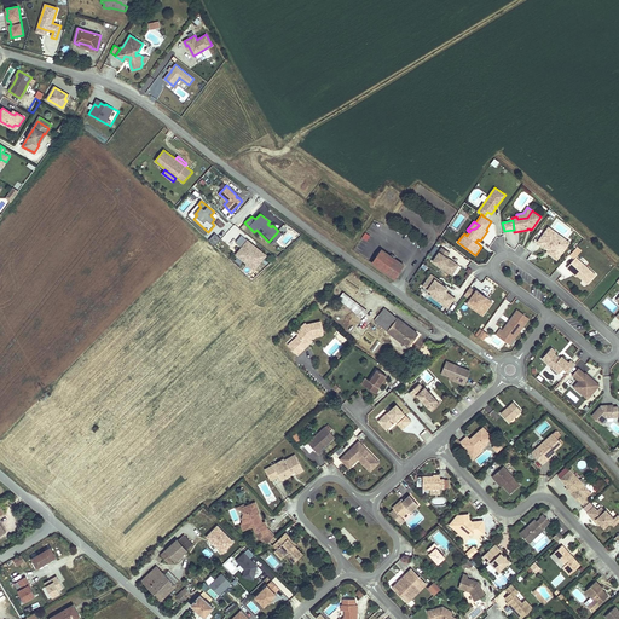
[(563,238),(549,227),(547,231),(561,242),(563,238)]
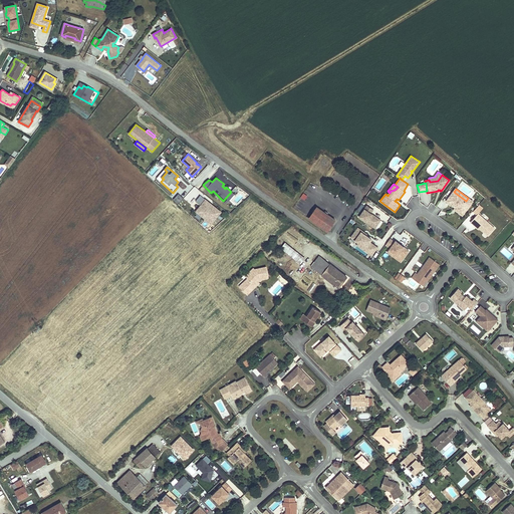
[(226,203),(234,195),(231,192),(223,201),(226,203)]
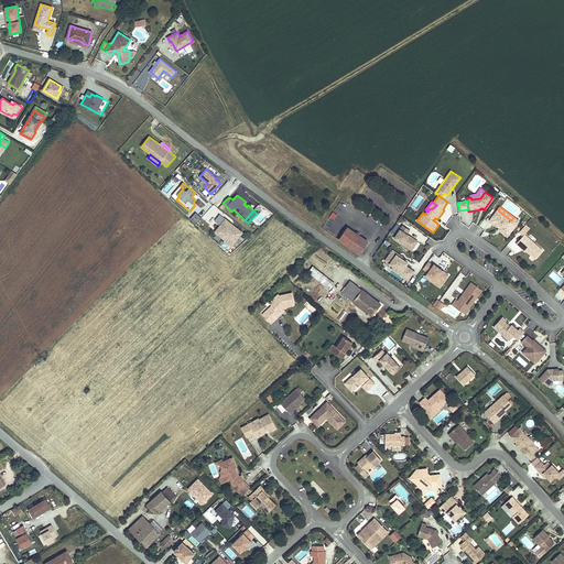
[(500,228),(502,230),(500,231),(508,237),(519,220),(513,217),(511,220),(498,210),(489,220),(500,228)]
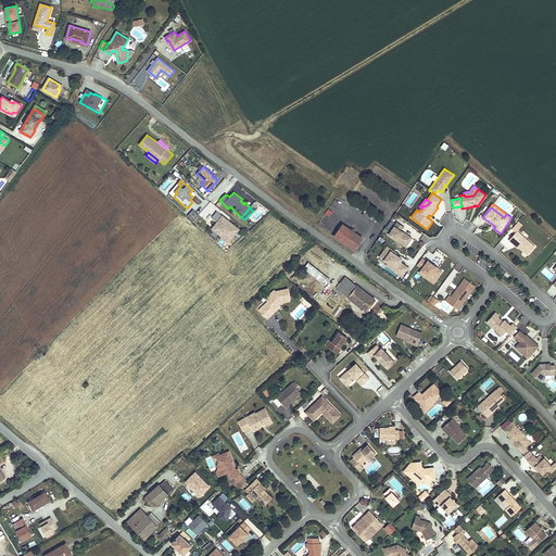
[(193,211),(188,216),(193,220),(199,215),(193,211)]
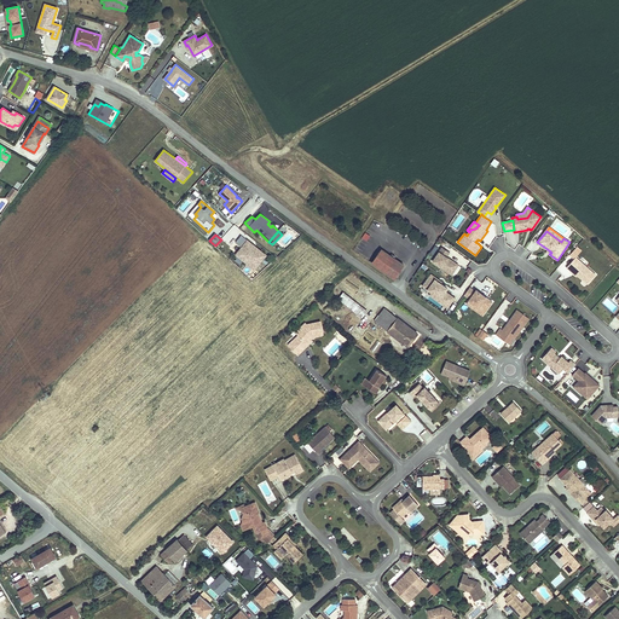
[(242,236),(236,243),(242,248),(239,252),(249,259),(248,260),(256,267),(265,256),(258,252),(259,249),(255,247),(254,248),(247,242),(248,241),(242,236)]
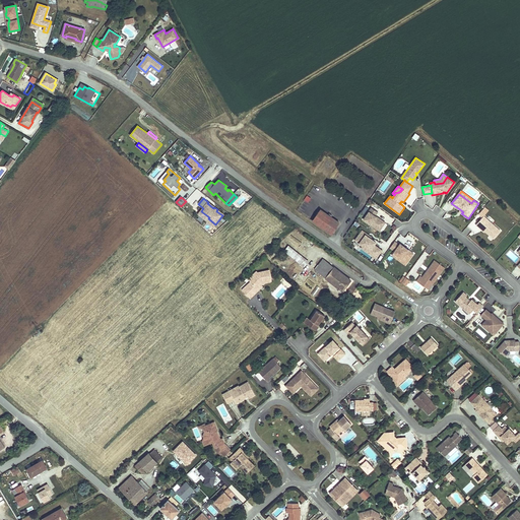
[(364,219),(380,231),(385,222),(378,217),(378,219),(376,217),(377,216),(375,215),(378,212),(372,207),(364,219)]
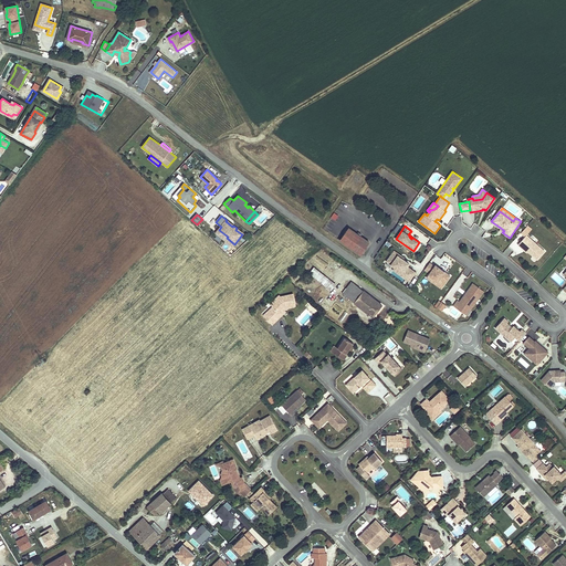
[(369,242),(348,228),(341,241),(360,254),(369,242)]
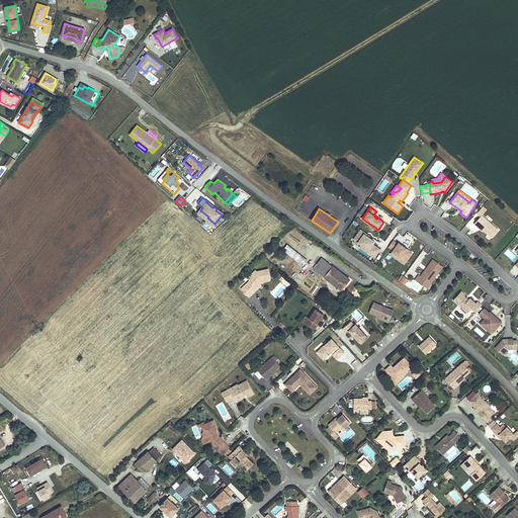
[(208,217),(200,210),(197,212),(213,226),(214,224),(207,218),(208,217)]
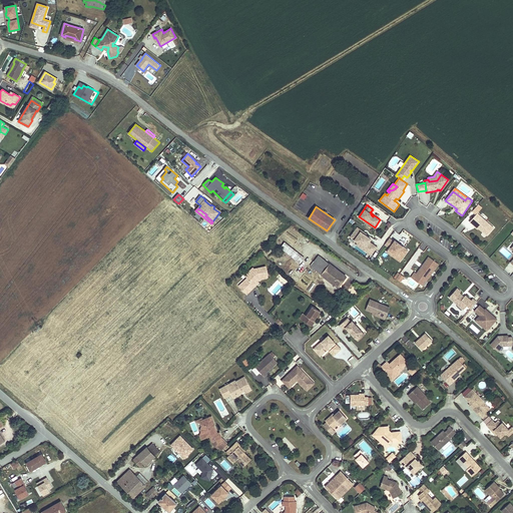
[(494,227),(477,213),(470,221),(473,224),(474,223),(476,225),(476,227),(478,228),(479,228),(487,235),(494,227)]
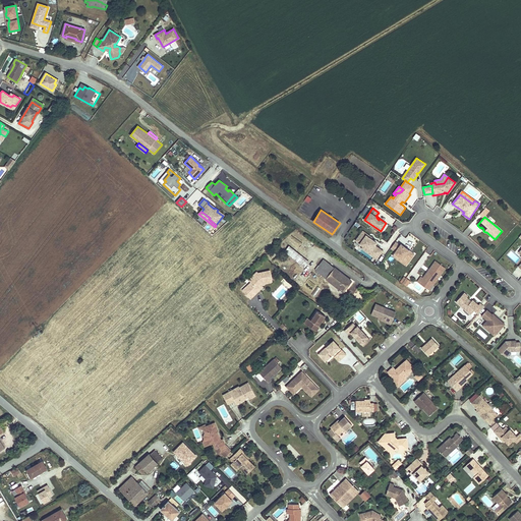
[(367,234),(363,231),(356,240),(363,246),(370,251),(371,249),(374,251),(372,255),(377,259),(383,250),(374,245),(377,242),(371,239),(366,235),(367,234)]
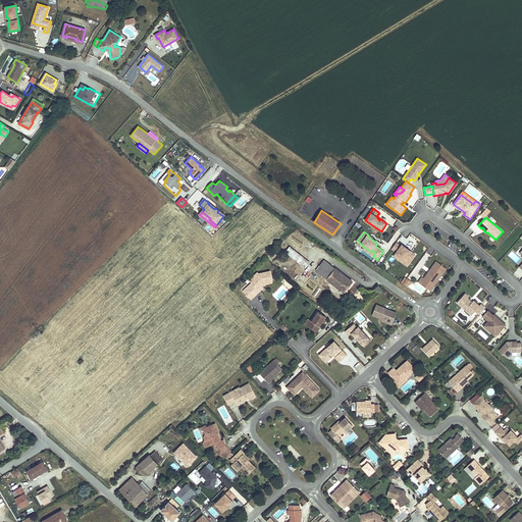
[(404,259),(402,262),(407,266),(415,255),(410,251),(409,252),(407,250),(408,249),(402,245),(401,246),(396,243),(392,249),(397,252),(396,253),(404,259)]
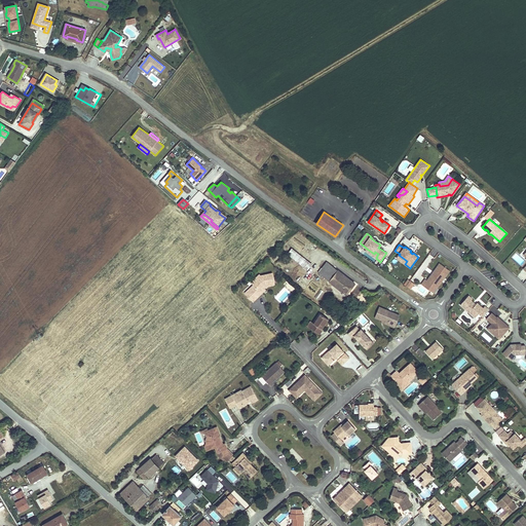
[(313,264),(292,249),(288,255),(308,270),(313,264)]
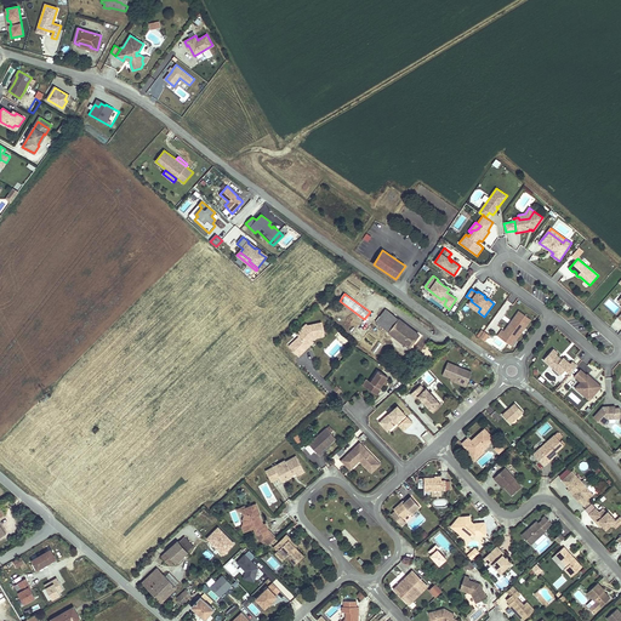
[(443,297),(442,300),(433,294),(431,296),(444,305),(446,300),(443,297)]
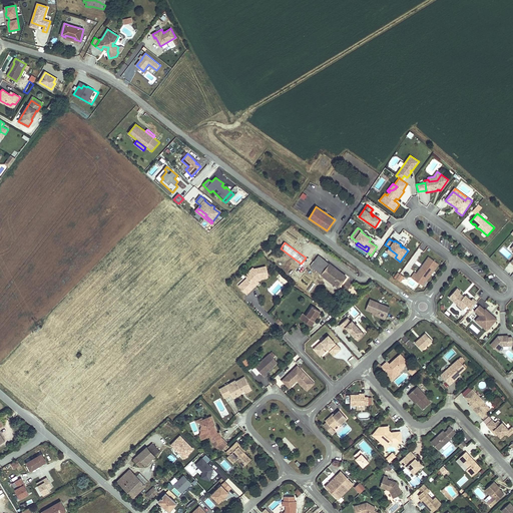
[(397,254),(389,248),(387,251),(395,258),(397,254)]
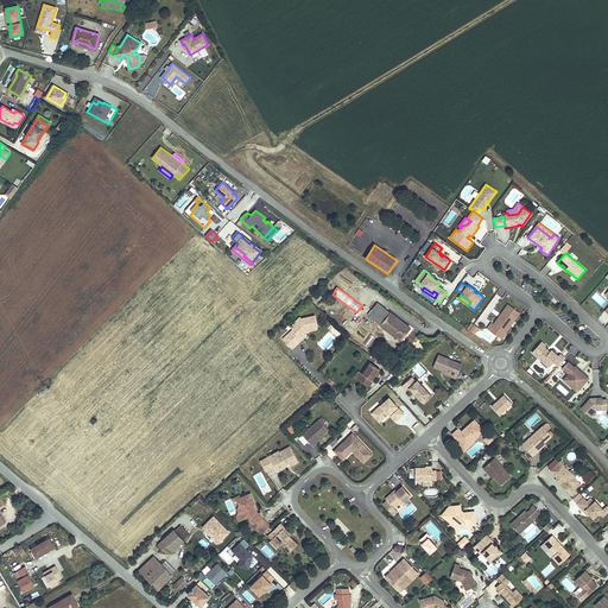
[(371,318),(381,304),(378,302),(367,316),(371,318)]
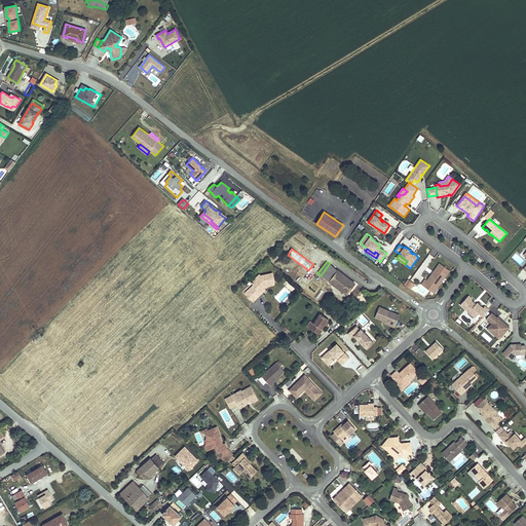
[(355,283),(330,263),(321,275),(346,295),(355,283)]
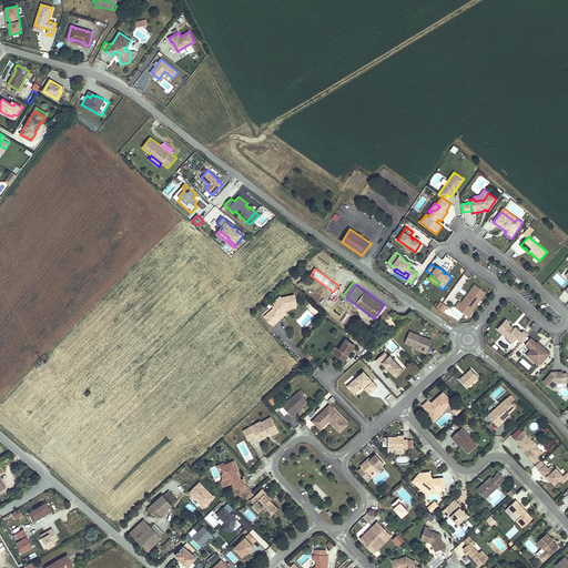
[(459,302),(455,307),(464,314),(468,308),(472,311),(486,292),(475,284),(468,294),(470,295),(468,298),(466,296),(462,303),(459,302)]
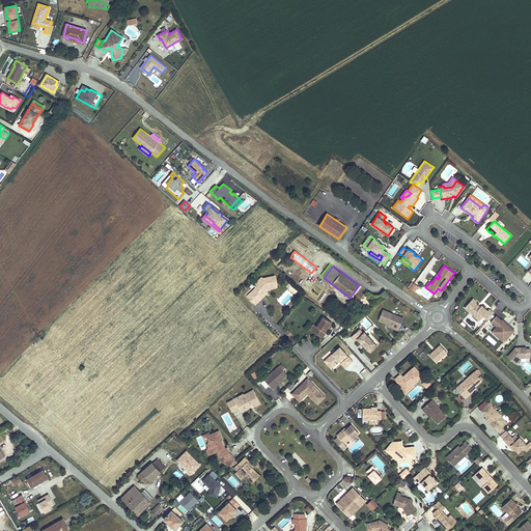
[(261,276),(253,284),(255,287),(260,292),(267,286),(269,288),(277,286),(275,275),(263,277),(261,276)]
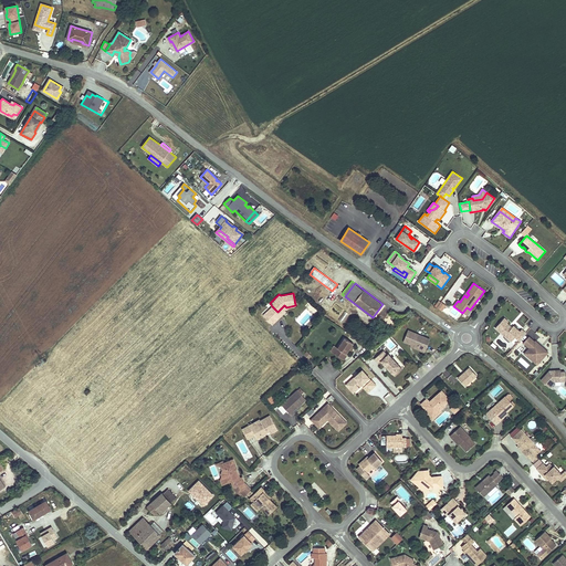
[(278,312),(272,306),(270,308),(278,317),(285,311),(284,310),(286,307),(284,305),(278,312)]
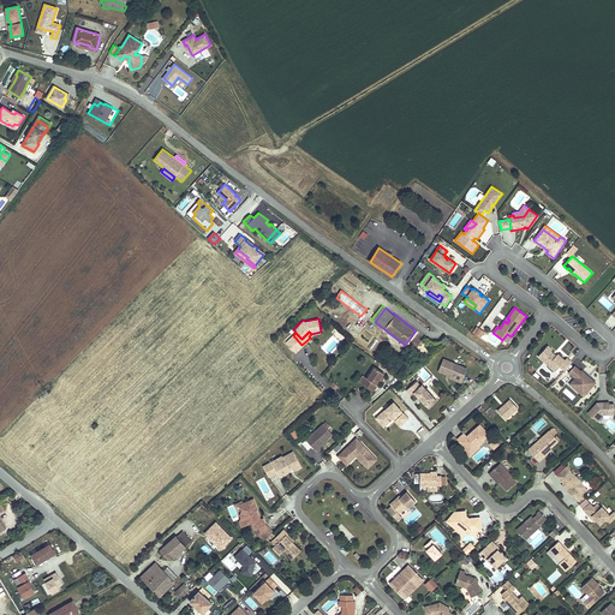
[(302,345),(293,335),(286,342),(294,352),(302,345)]
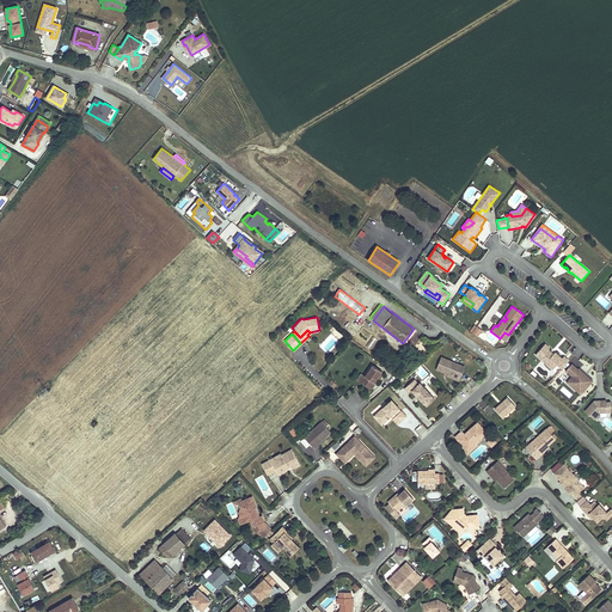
[(372,350),(377,338),(371,336),(366,348),(372,350)]
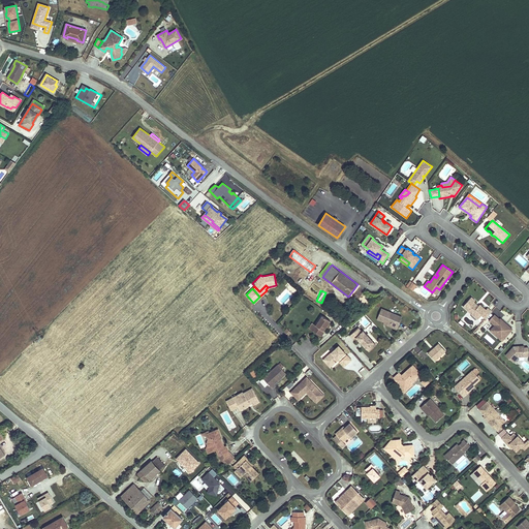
[(486,318),(492,312),(488,308),(486,310),(479,305),(478,306),(477,307),(473,303),(473,302),(475,301),(471,297),(463,307),(471,314),(474,312),(479,317),(481,315),(486,318)]
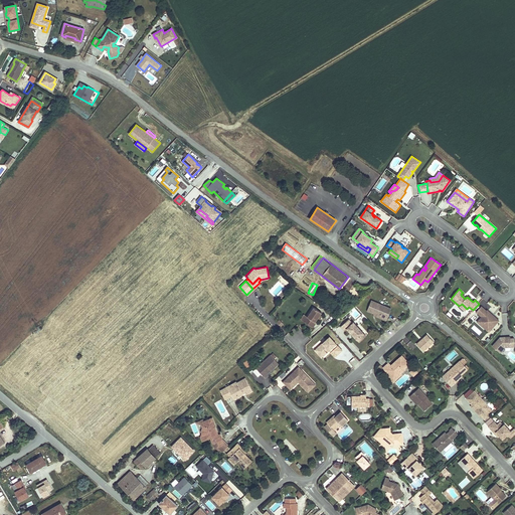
[(371,301),(367,311),(374,314),(379,316),(379,318),(386,321),(391,309),(371,301)]
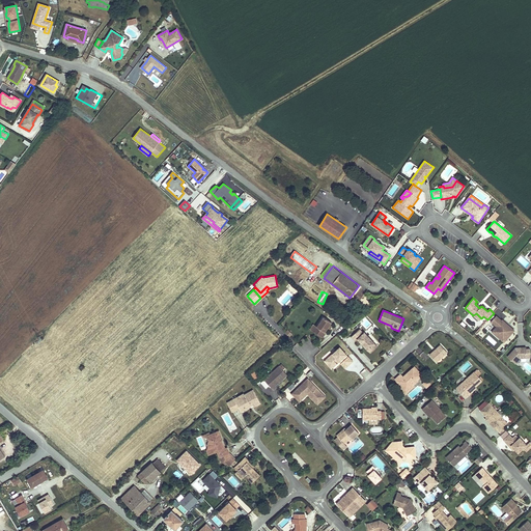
[(325,332),(328,328),(330,325),(332,323),(324,316),(316,327),(319,328),(315,333),(323,338),(326,333),(325,332)]
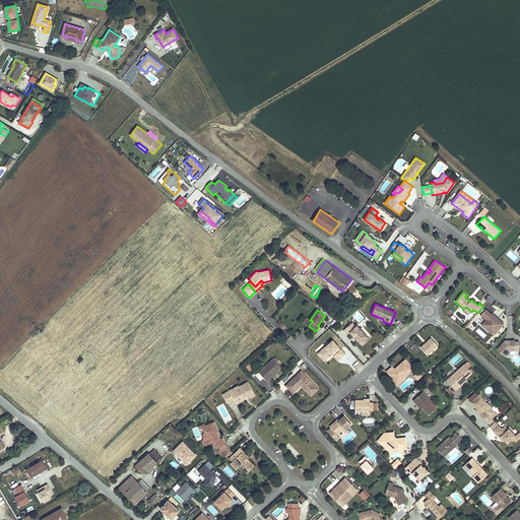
[(504,323),(498,319),(498,320),(496,318),(497,317),(493,314),(492,314),(485,310),(481,315),(486,320),(485,321),(491,325),(488,329),(494,335),(504,323)]
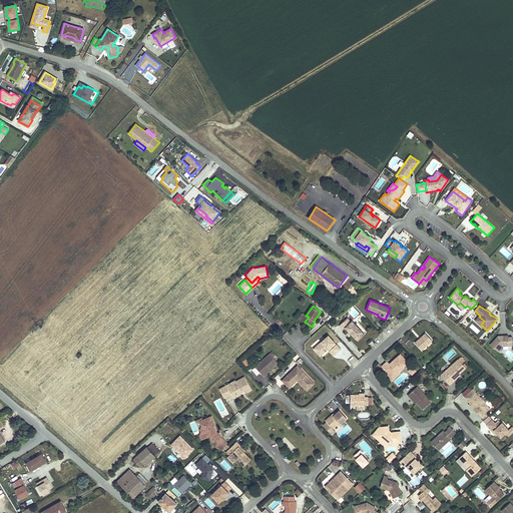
[(309,317),(306,316),(304,314),(300,319),(305,322),(309,317)]
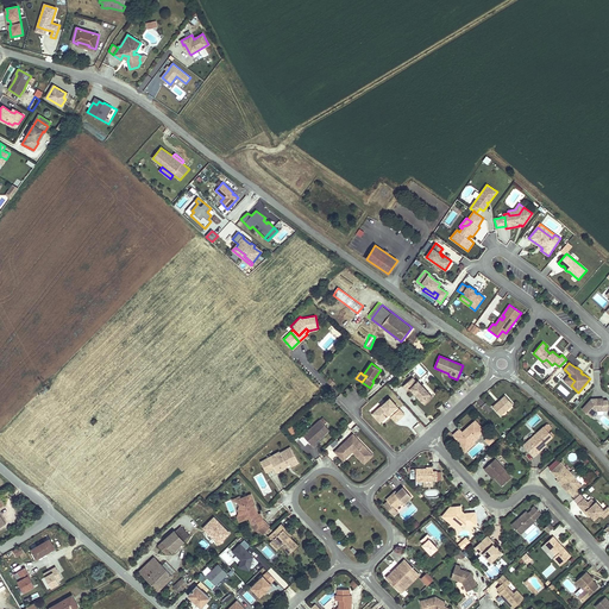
[(412,377),(402,387),(407,391),(409,389),(421,402),(429,395),(418,382),(416,382),(412,377)]
